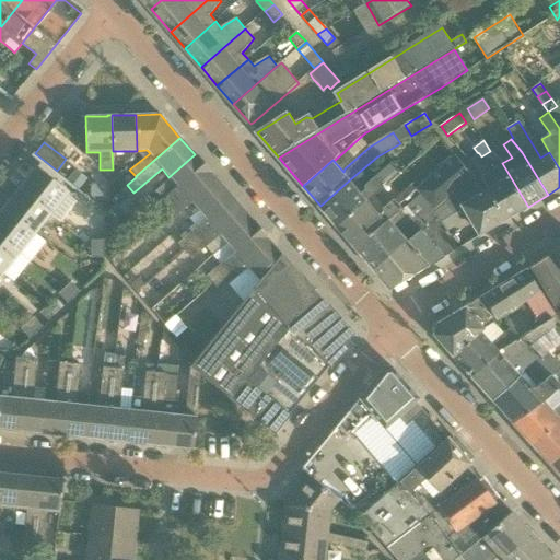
[(490,151),(481,156),(479,153),(469,161),(482,177),(489,188),(509,219),(528,207),(502,163),(502,164),(492,149),(490,151)]
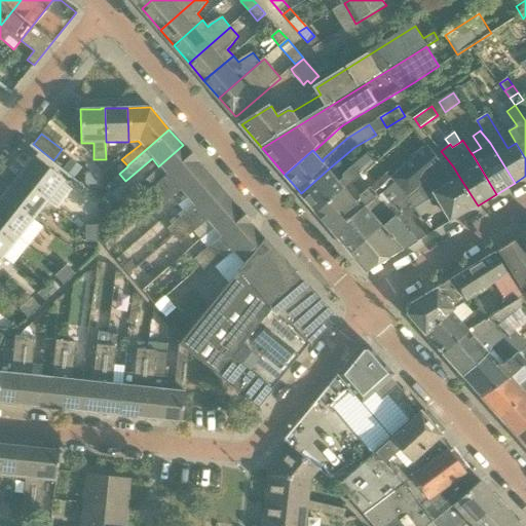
[(147,204),(197,161),(184,145),(183,146),(183,145),(158,166),(165,175),(140,196),(147,204)]
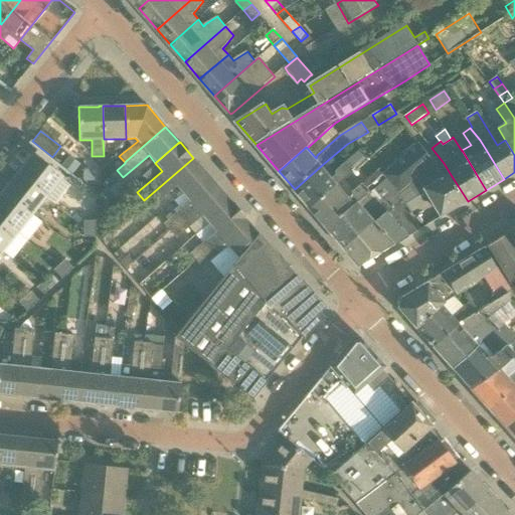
[(399,194),(437,164),(419,143),(387,171),(368,188),(371,191),(359,202),(329,228),(346,248),(403,199),(399,194)]
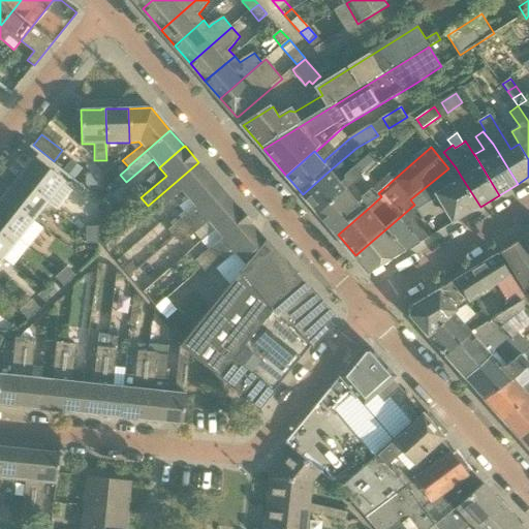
[(320,215),(348,190),(380,163),(371,153),(346,175),(346,179),(342,183),(331,169),(303,194),(320,215)]
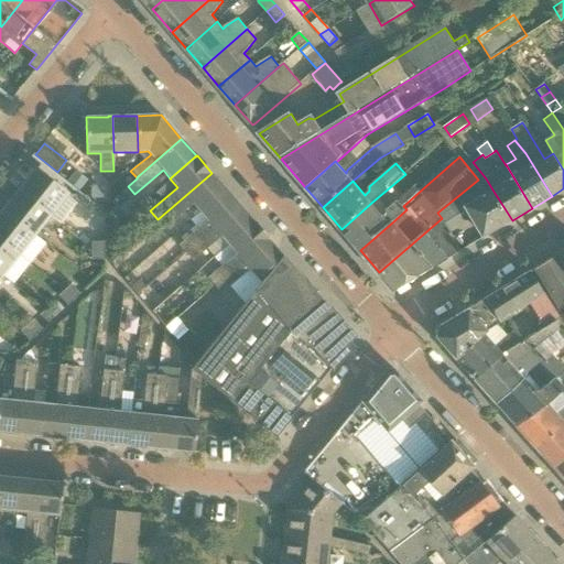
[(20,190),(50,214),(65,194),(35,171),(20,190)]
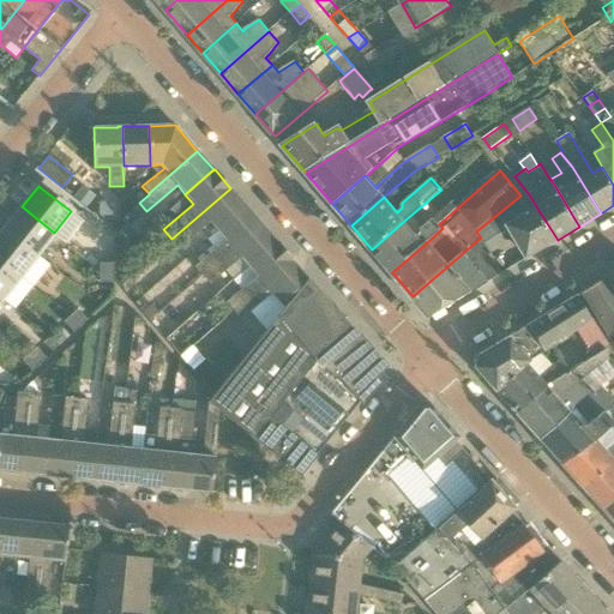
[(217,229),(245,205),(230,190),(230,188),(172,239),(179,247),(209,221),(217,229)]
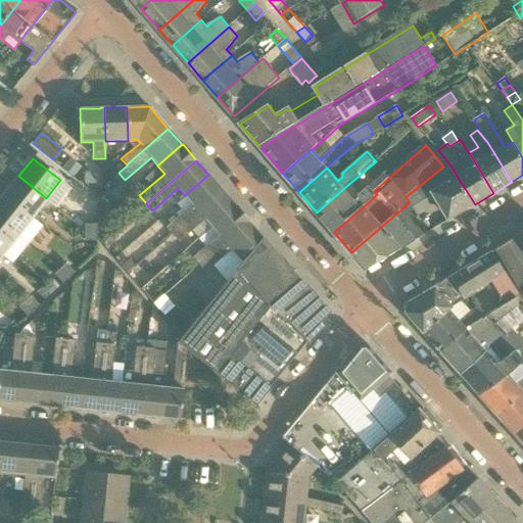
[(457,176),(452,179),(443,167),(406,197),(410,202),(414,207),(434,195),(449,220),(475,204),(457,176)]
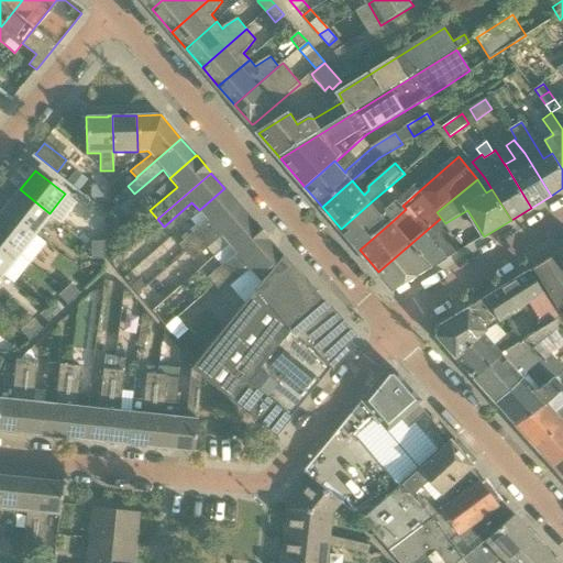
[(403,206),(423,187),(418,181),(387,209),(387,212),(383,216),(371,202),(341,229),(360,250),(393,221),(406,209),(403,206)]
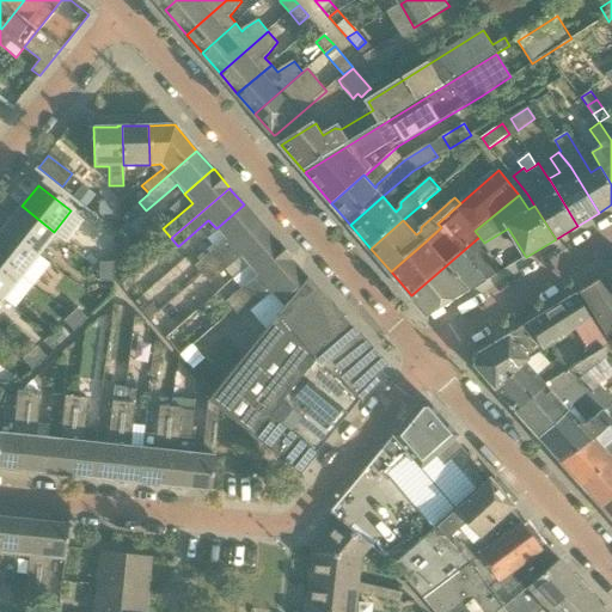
[(201,274),(259,222),(244,204),(216,228),(225,238),(194,265),(201,274)]
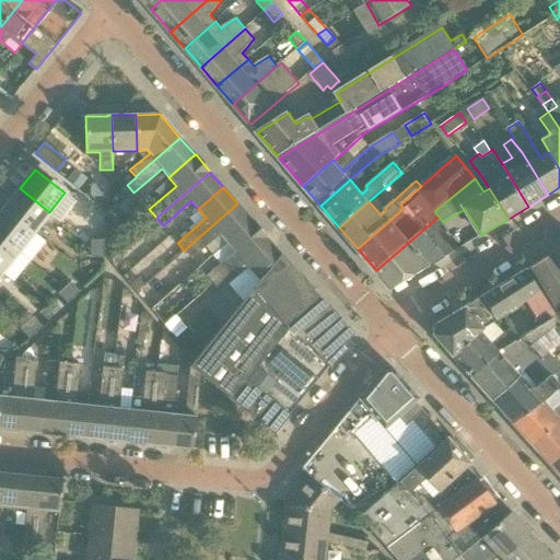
[(34,232),(49,212),(20,188),(3,208),(34,232)]
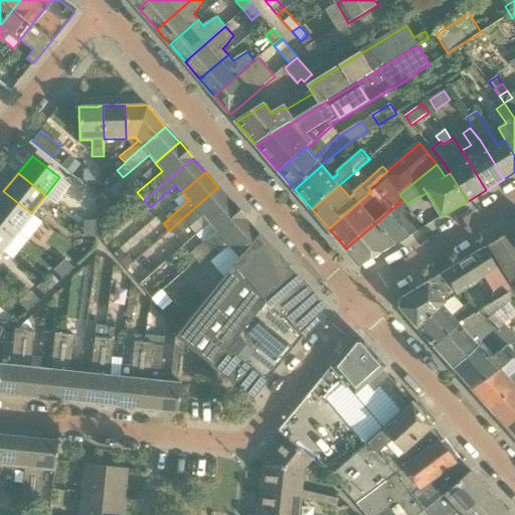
[(207,222),(231,202),(218,187),(169,230),(175,237),(201,214),(207,222)]
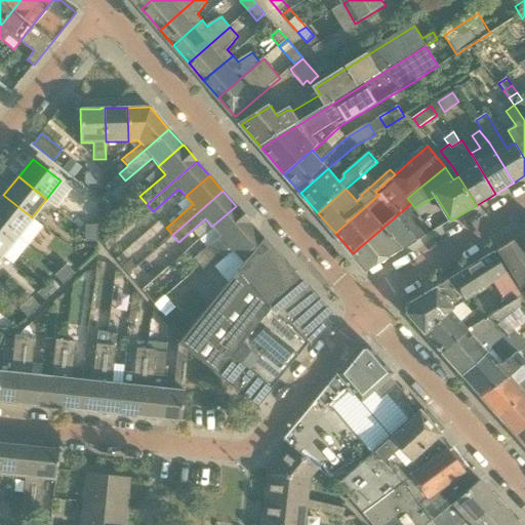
[(0,224),(16,237),(32,217),(3,195),(0,199),(0,224)]
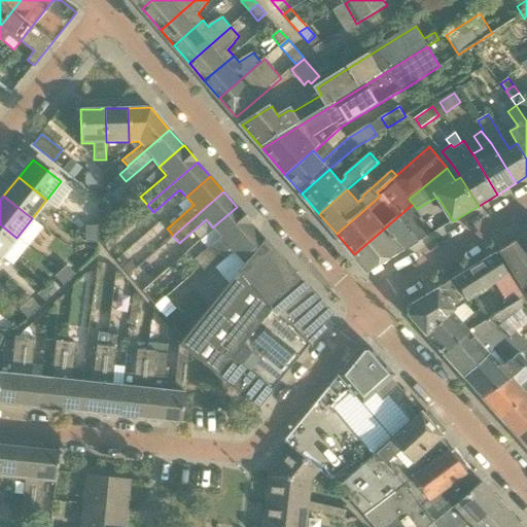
[(431,235),(417,209),(413,204),(354,254),(366,269),(374,270),(431,235)]
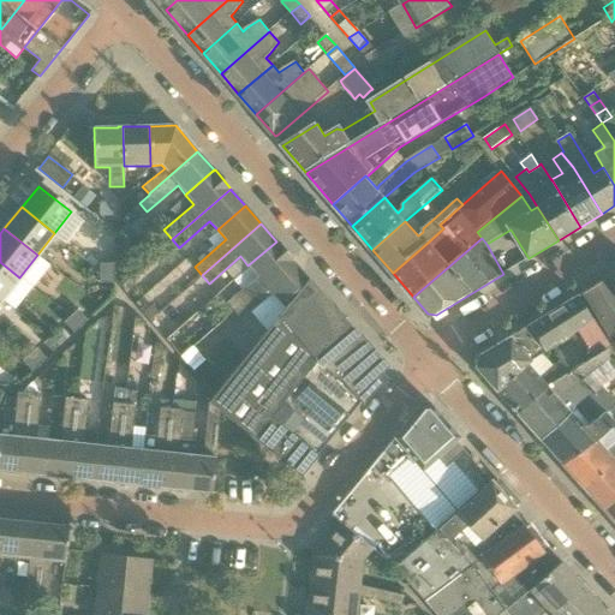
[(232,311),(292,260),(278,242),(276,243),(276,242),(248,266),(256,275),(225,303),(232,311)]
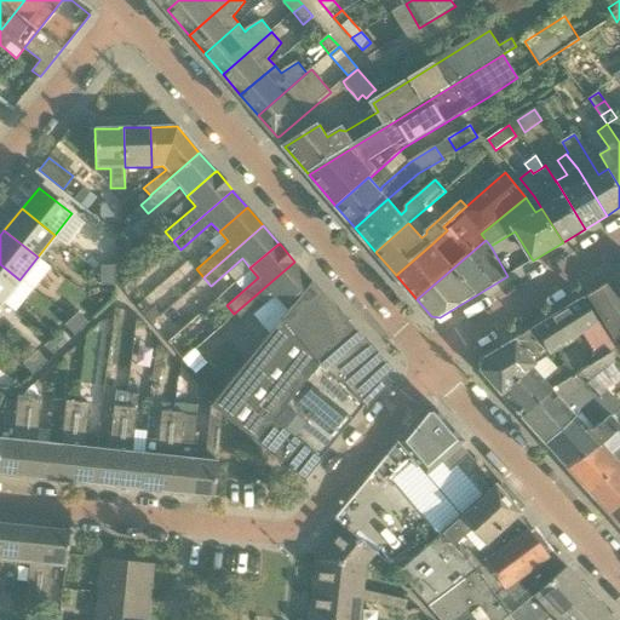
[(282,305),(310,280),(296,263),(294,262),(234,314),(241,322),(274,294),(282,305)]
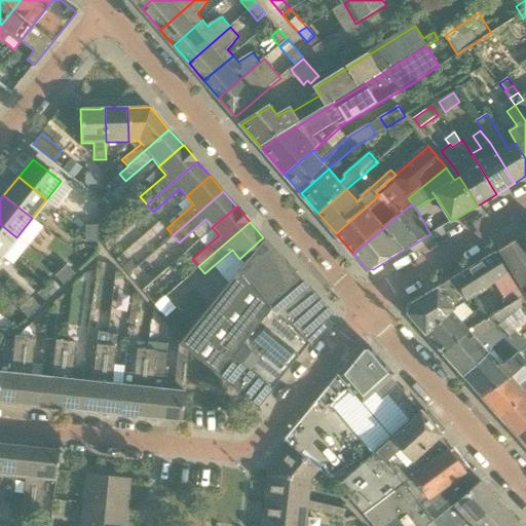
[(0,255),(1,256),(16,237),(0,224),(0,255)]
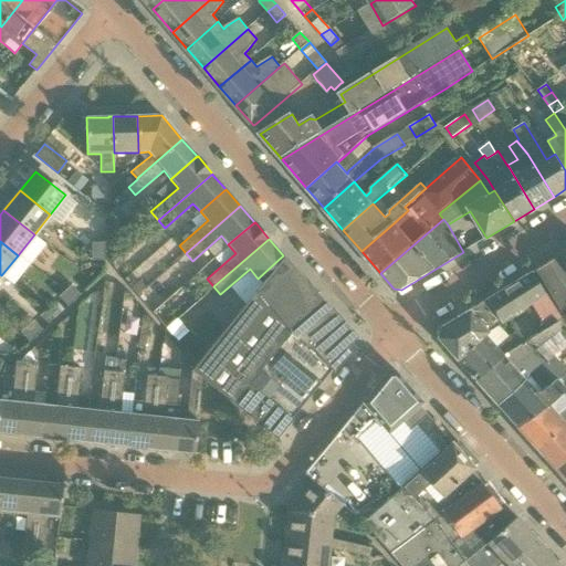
[(92,252),(105,252),(105,243),(92,243),(92,252)]
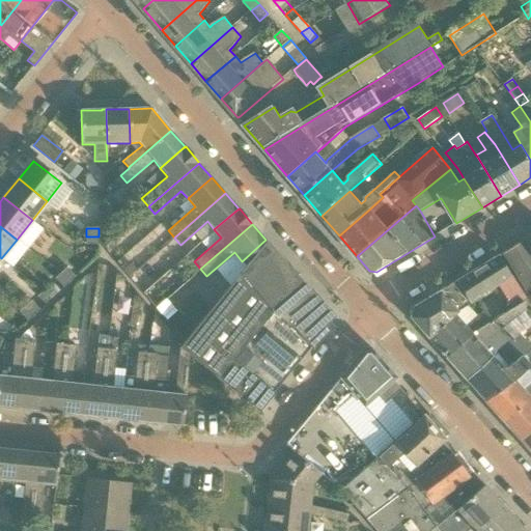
[(530,234),(503,253),(527,292),(530,289),(530,234)]
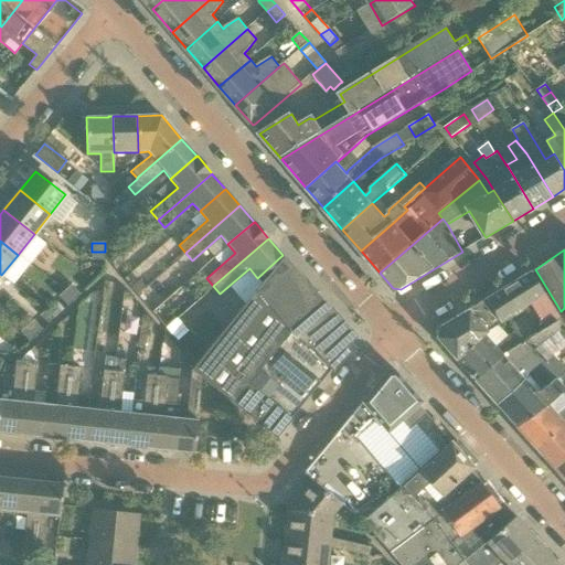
[(105,252),(92,252),(92,260),(105,260),(105,252)]
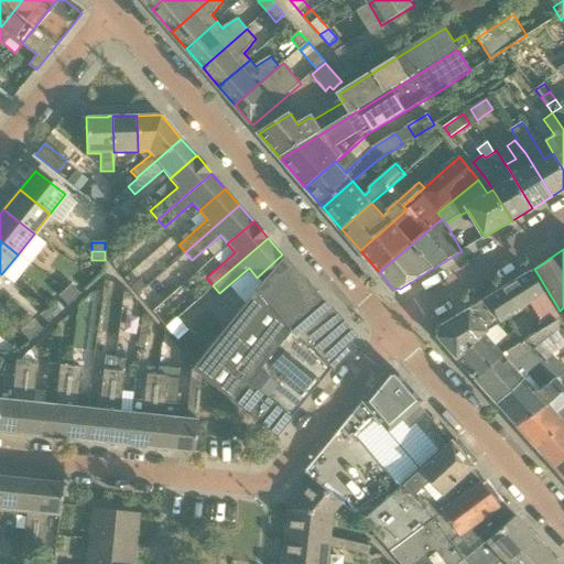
[(191,369),(275,436),(345,351),(340,346),(353,335),(282,256),(191,369)]
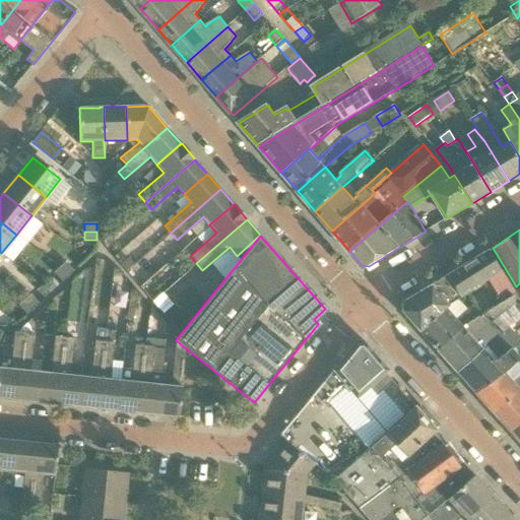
[(488,279),(501,271),(489,250),(447,275),(460,297),(488,279)]
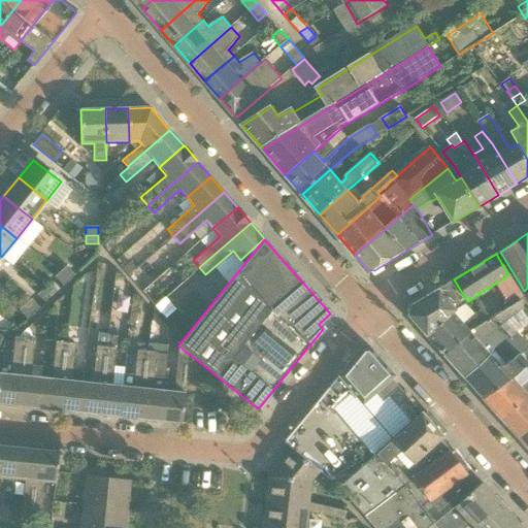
[(67,266),(61,271),(69,281),(75,274),(67,266)]
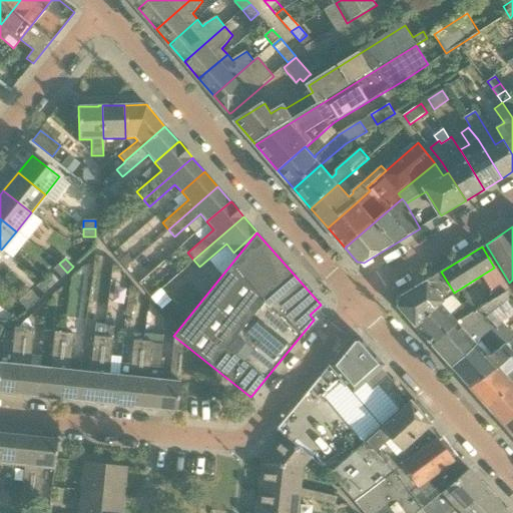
[(61,278),(67,273),(59,264),(53,270),(61,278)]
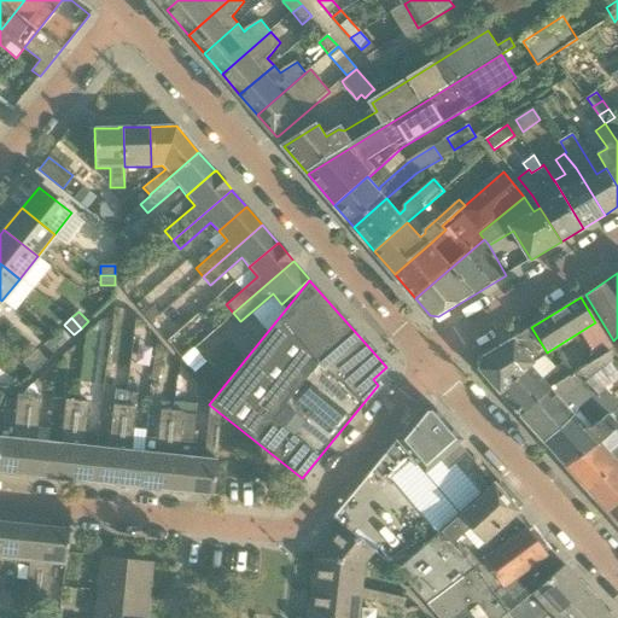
[(579,332),(595,357),(608,350),(612,348),(595,322),(579,332)]
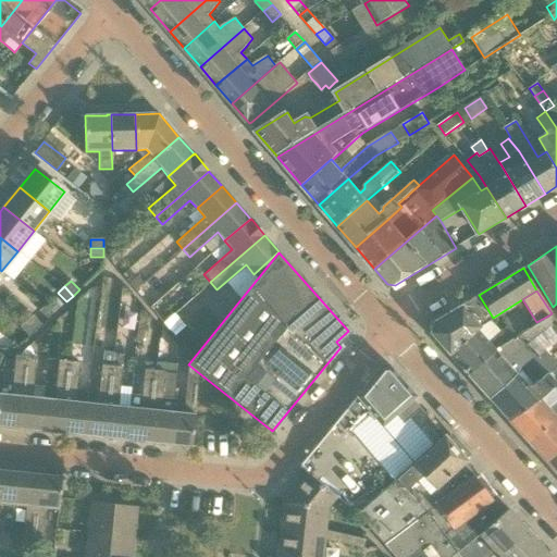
[(477,329),(481,325),(490,320),(493,318),(479,295),(461,306),(432,323),(430,333),(448,355),(477,329)]
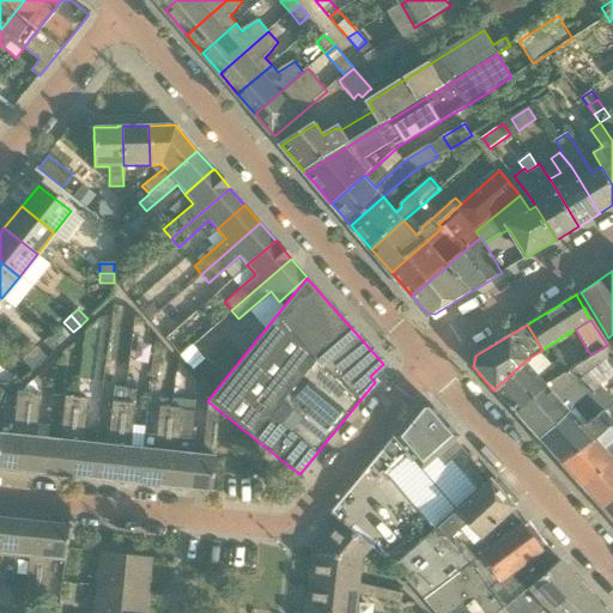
[(36,347),(29,353),(38,364),(46,358),(36,347)]
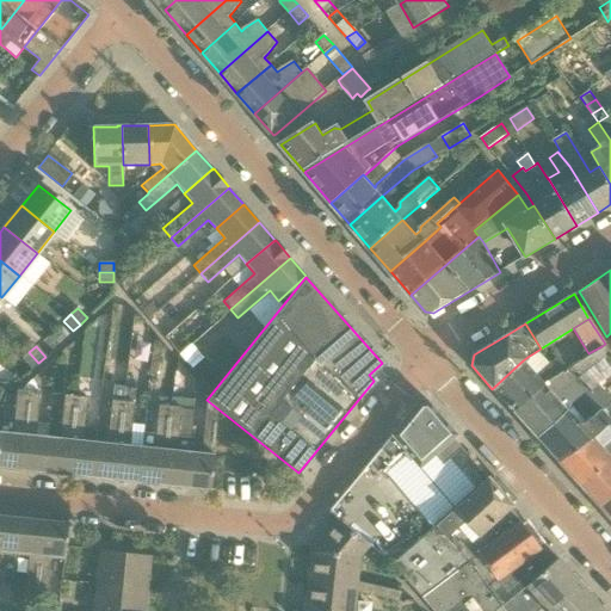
[(579,378),(603,358),(605,362),(610,358),(602,346),(588,353),(566,369),(567,369),(545,382),(512,412),(535,437),(567,408),(567,409),(578,400),(588,390),(579,378)]
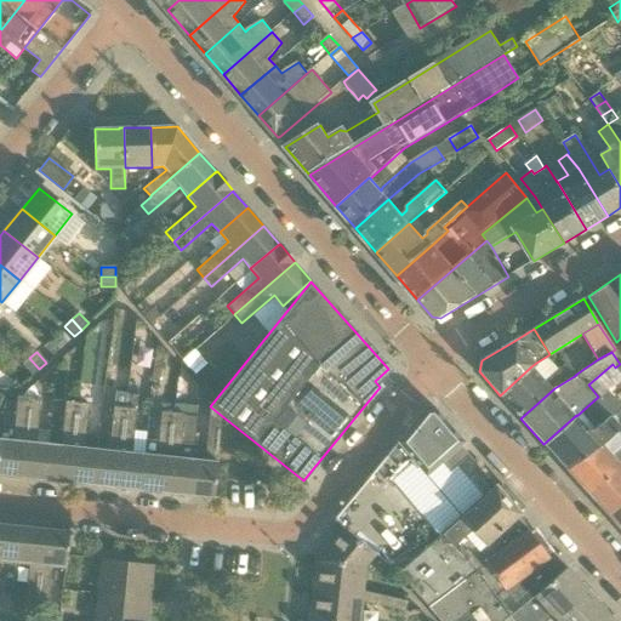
[(33,376),(39,369),(29,358),(22,365),(33,376)]
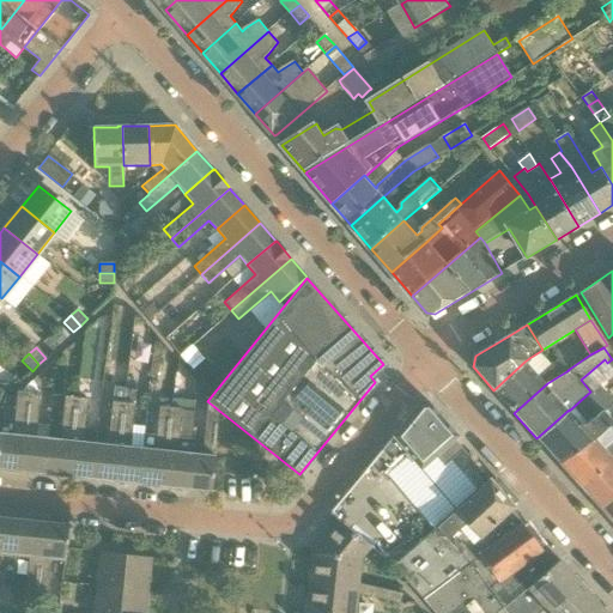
[(536,375),(525,362),(493,390),(514,413),(547,383),(569,370),(568,370),(560,358),(550,364),(536,375)]
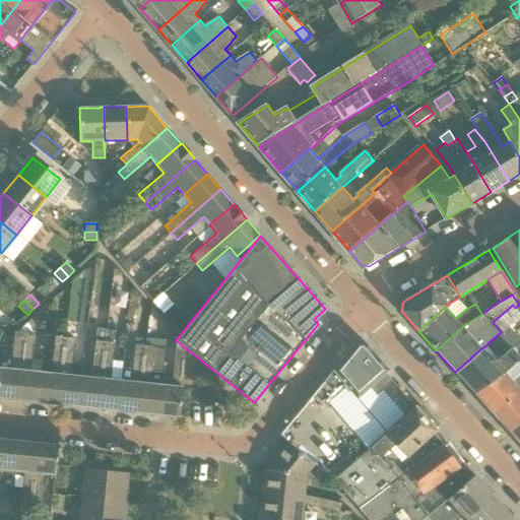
[(519,341),(519,339),(509,326),(508,326),(501,332),(492,340),(482,348),(482,347),(455,372),(474,393),(504,372),(517,363),(516,362),(519,358),(519,356),(512,348),(519,341)]
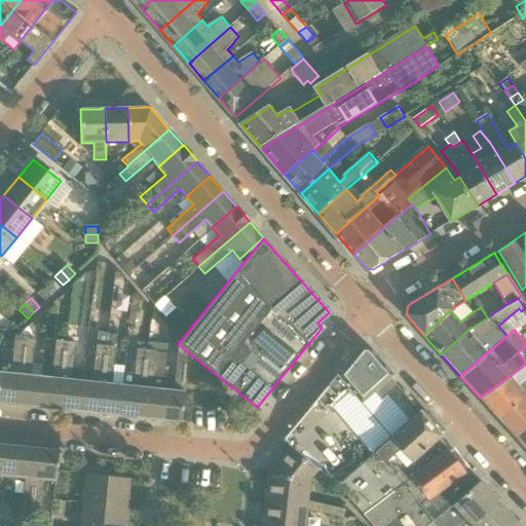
[(0,403),(17,405),(25,337),(14,336),(10,373),(0,371),(0,403)]
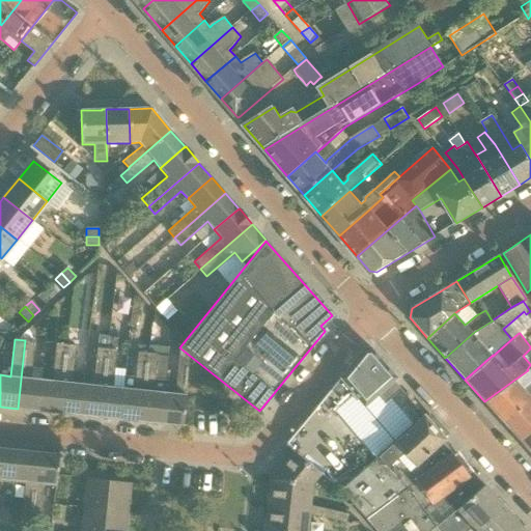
[(31,379),(34,354),(35,341),(25,340),(18,409),(37,411),(42,380),(31,379)]
